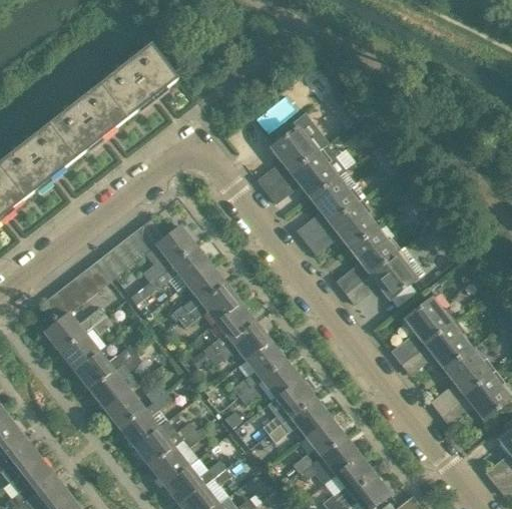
[(99,83),(126,118),(178,78),(151,43),(99,83)]
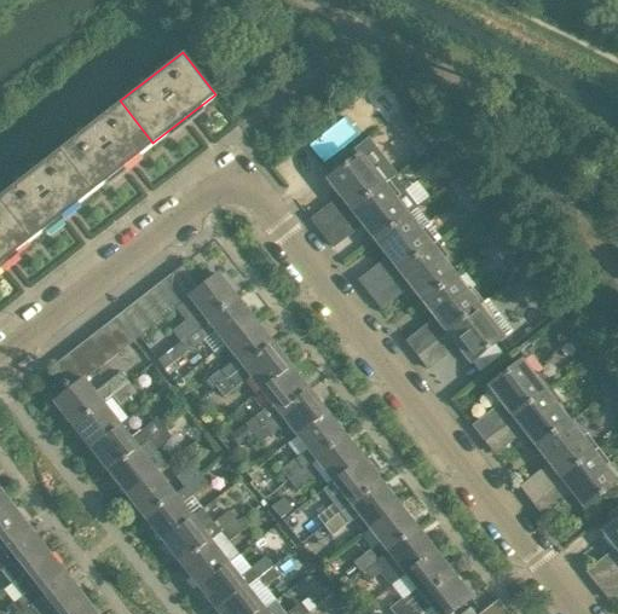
[(58,149),(91,191),(152,143),(120,100),(58,149)]
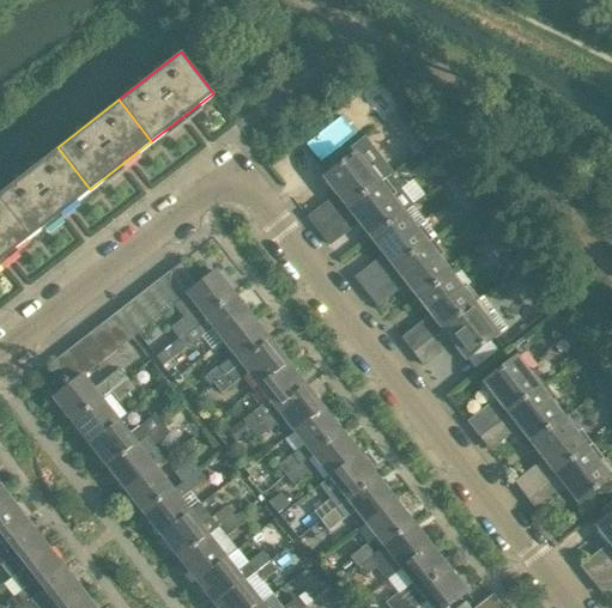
[(401,102),(386,114),(410,144),(425,132),(401,102)]
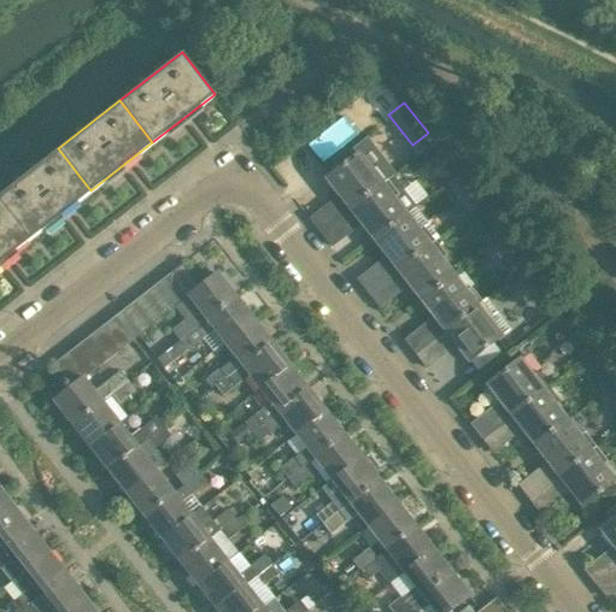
[(418,153),(424,162),(436,152),(430,143),(418,153)]
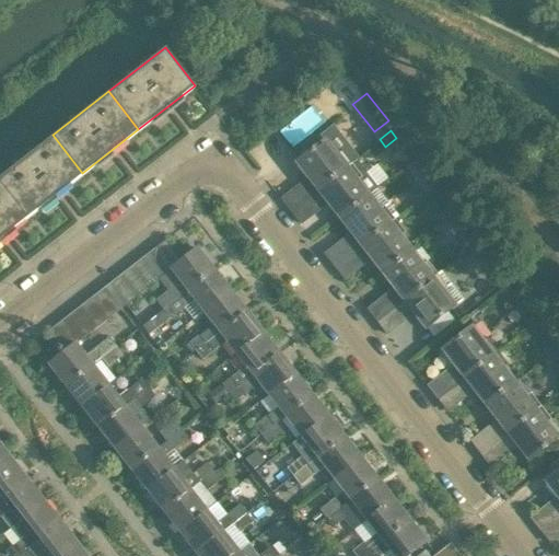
[(0,175),(0,183),(26,217),(82,173),(53,135),(0,175)]
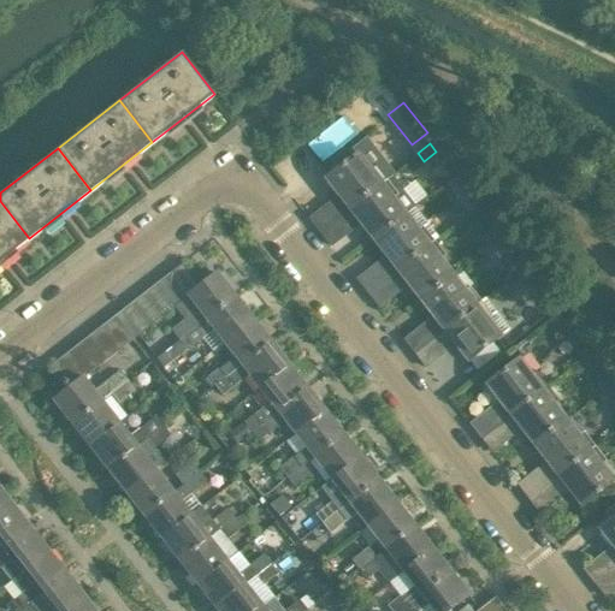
[(382,182),(382,181),(358,150),(326,175),(341,193),(311,215),(320,229),(382,182)]
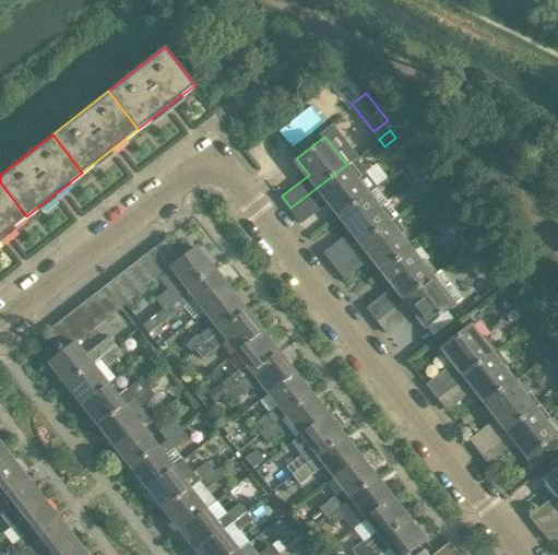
[(291,208),(300,220),(327,198),(340,214),(368,192),(378,184),(356,156),(346,164),(346,165),(291,208)]
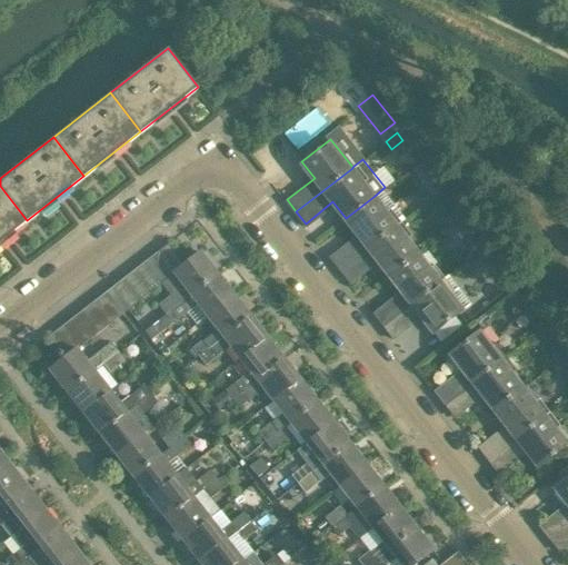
[(434,195),(446,186),(439,177),(427,186),(434,195)]
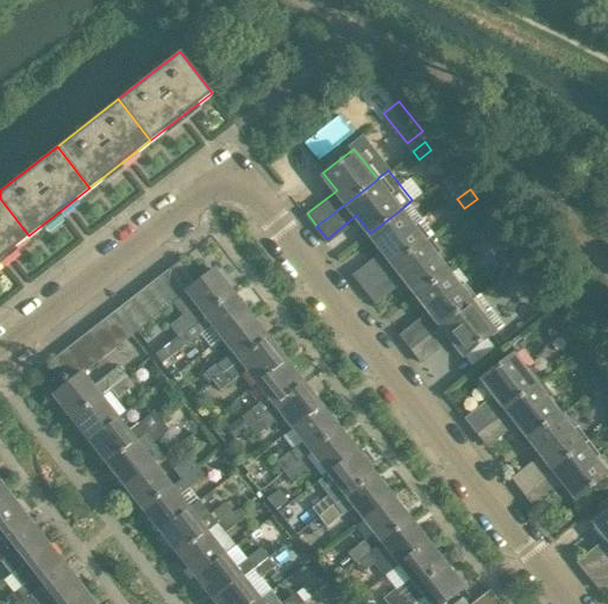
[(0,257),(29,236),(0,199),(0,257)]
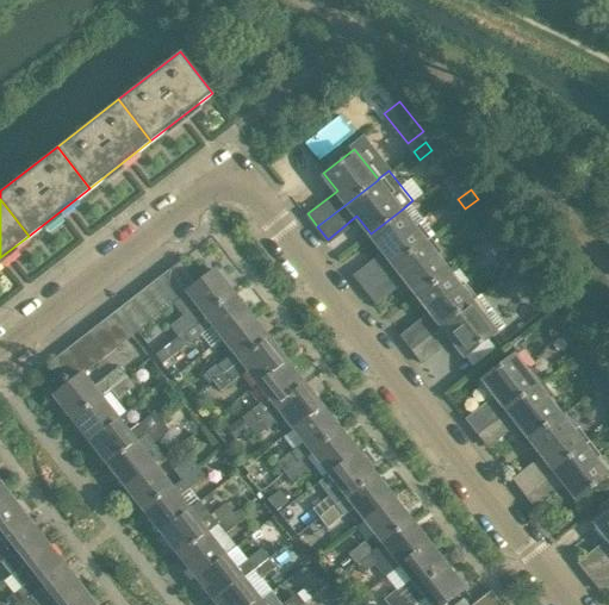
[(402,210),(371,234),(384,250),(354,274),(364,285),(424,239),(402,210)]
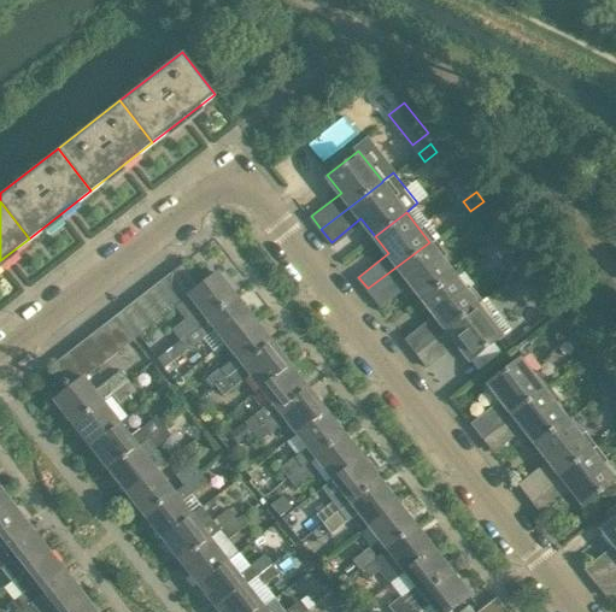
[(494,241),(503,253),(511,246),(503,235),(494,241)]
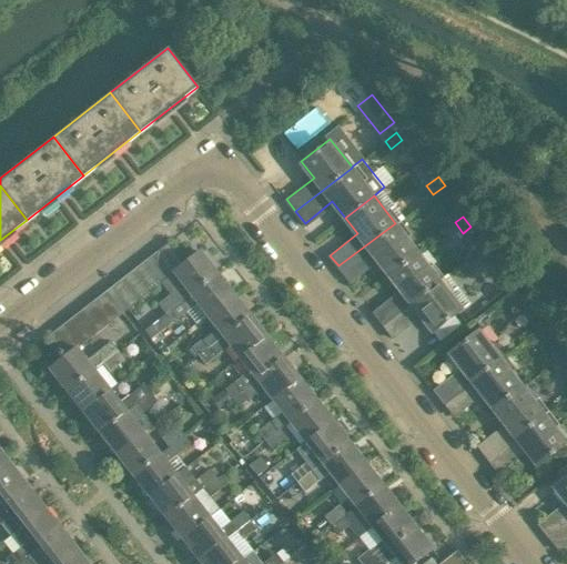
[(395,223),(338,265),(348,279),(376,258),(388,273),(417,251),(395,223)]
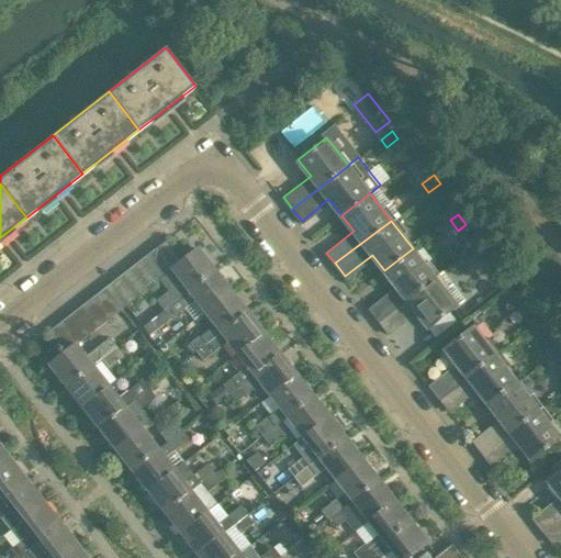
[(182,259),(166,238),(155,247),(170,268),(171,267),(182,259)]
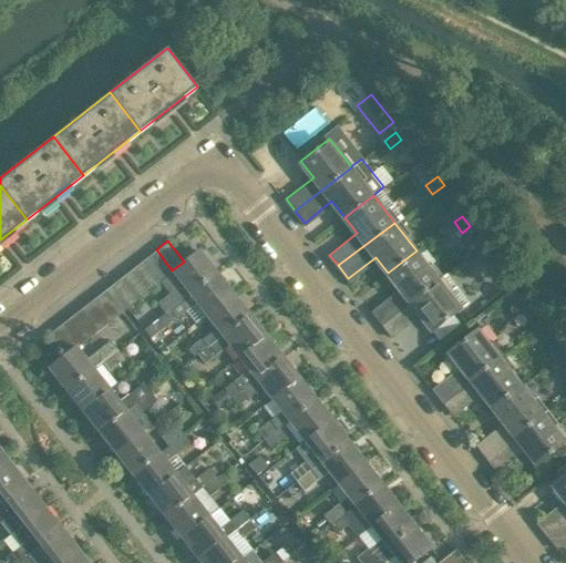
[(189,290),(217,269),(201,248),(184,262),(173,269),(189,290)]
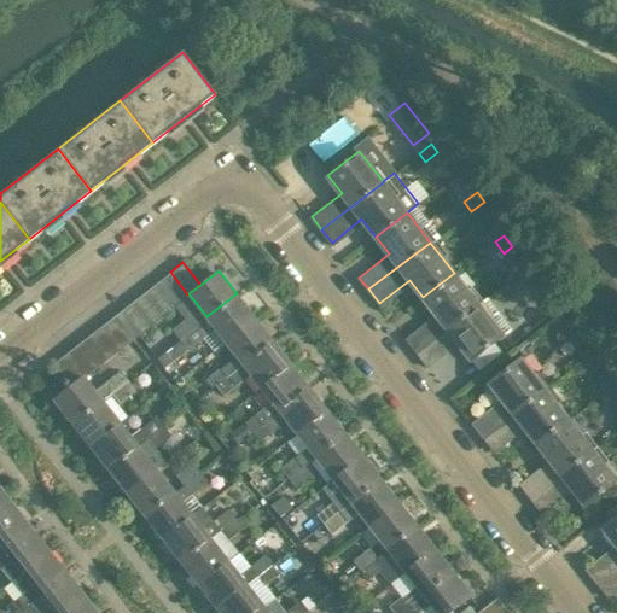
[(187,295),(170,272),(157,281),(175,304),(187,295)]
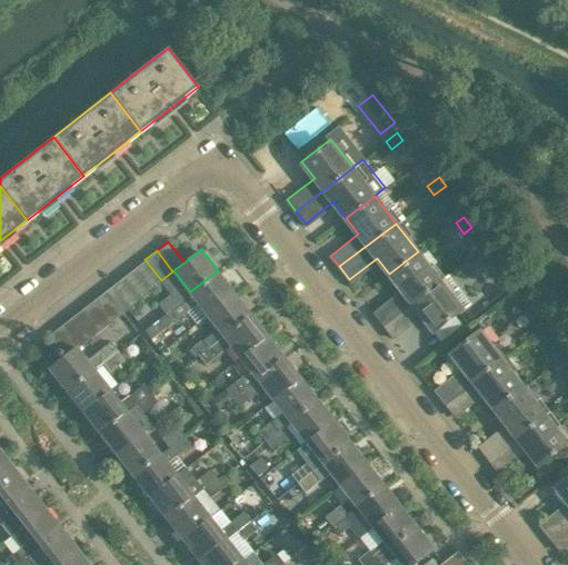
[(418,251),(389,274),(402,290),(375,313),(384,324),(440,280),(418,251)]
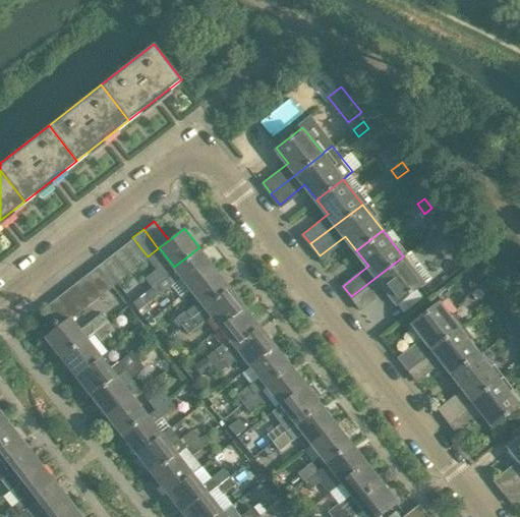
[(148,256),(132,237),(122,245),(137,265),(148,256)]
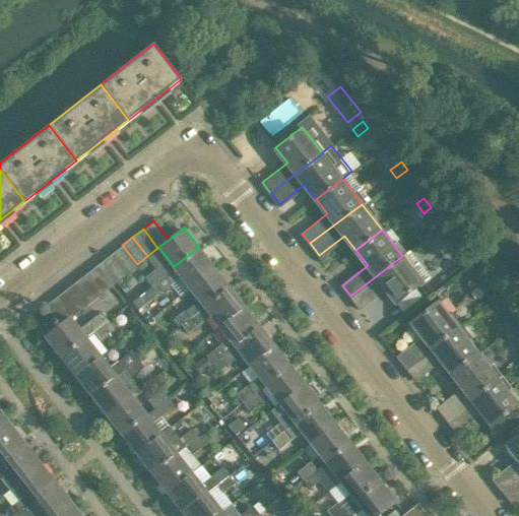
[(137,264),(122,245),(112,253),(127,272),(137,264)]
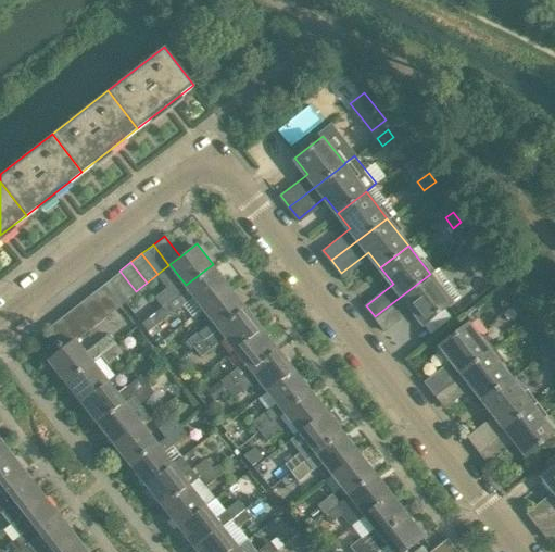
[(229,285),(213,264),(186,285),(186,286),(163,303),(169,312),(192,293),(202,305),(229,285)]
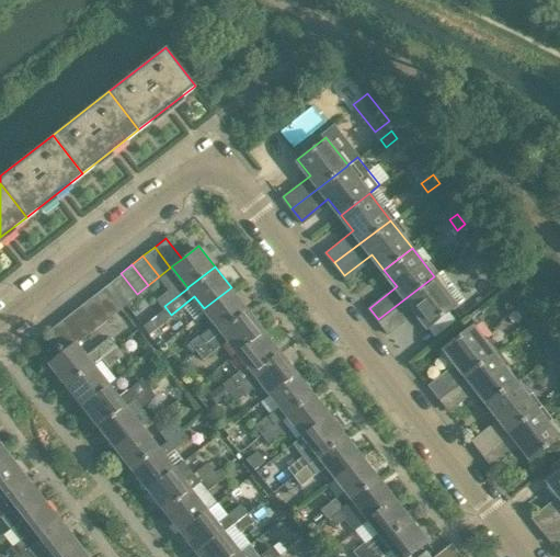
[(110,282),(126,303),(137,294),(121,273),(110,282)]
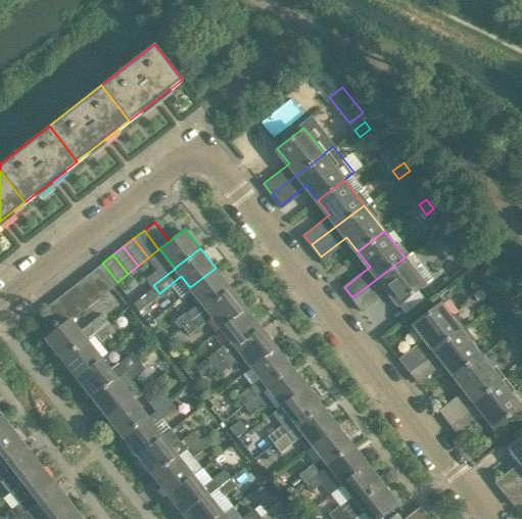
[(405,257),(352,297),(361,309),(386,288),(398,303),(424,282),(405,257)]
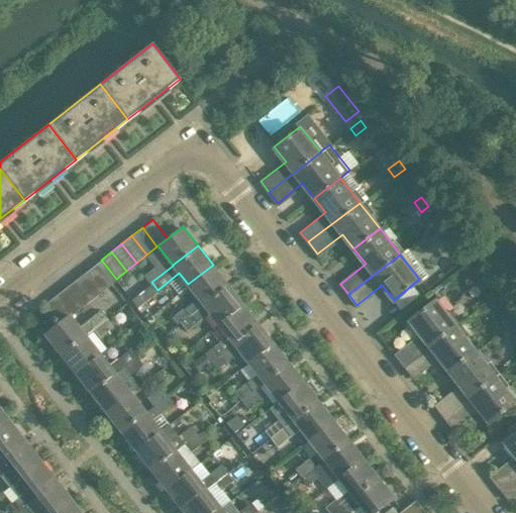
[(86,271),(101,290),(111,282),(96,263),(86,271)]
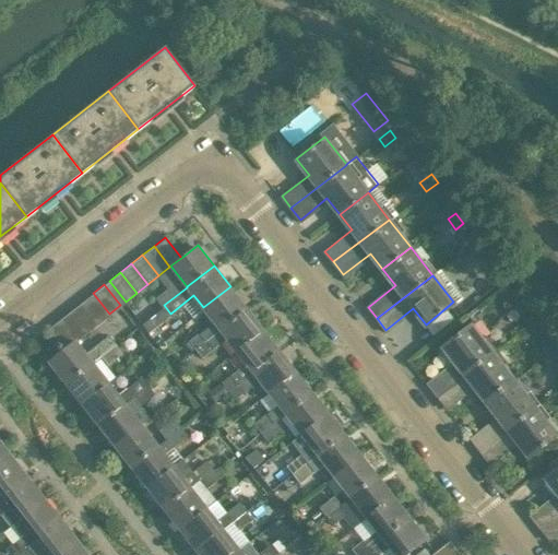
[(196,347),(247,307),(230,286),(203,307),(213,320),(189,339),(196,347)]
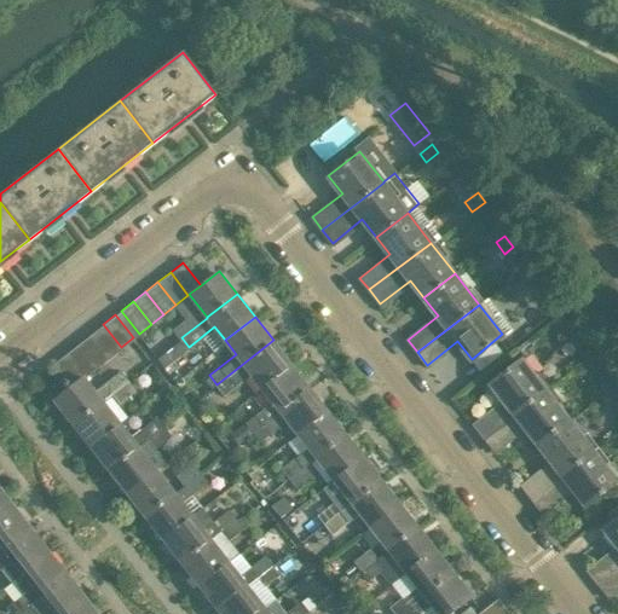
[(121,347),(103,324),(91,334),(109,357),(121,347)]
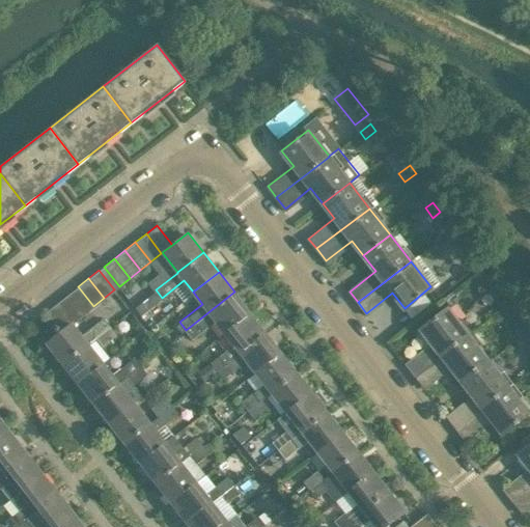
[(93,306),(78,286),(67,295),(82,314),(93,306)]
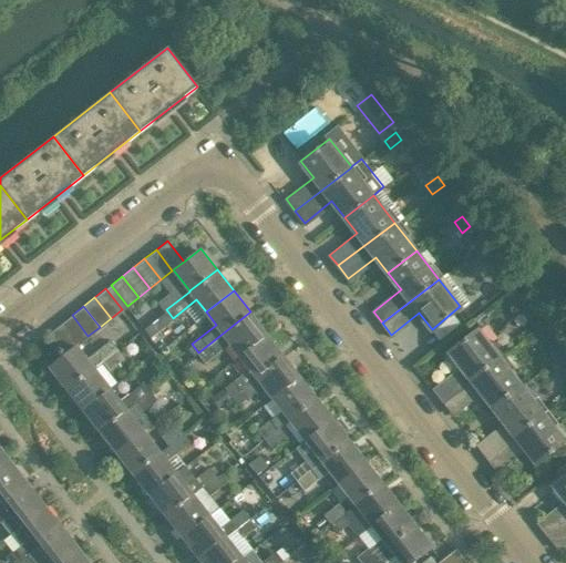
[(267,333),(250,311),(198,352),(205,361),(229,341),(239,355),(267,333)]
